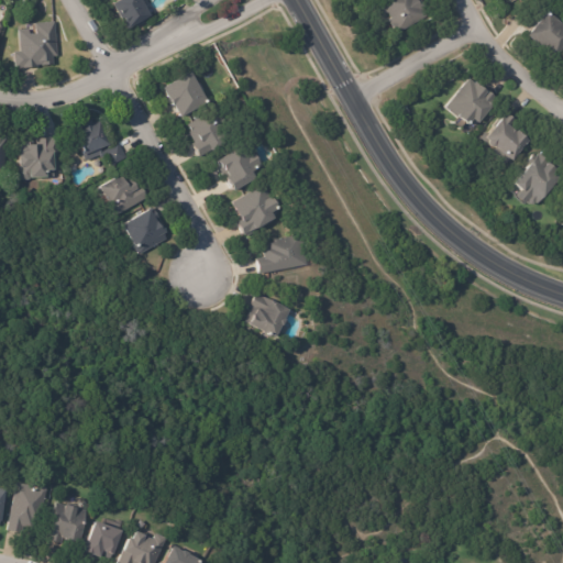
[(144,0),(152,13),(150,14),(151,15),(146,19),(145,17),(144,18),(144,20),(139,23),(138,21),(128,26),(113,1),(114,0),(144,0)]
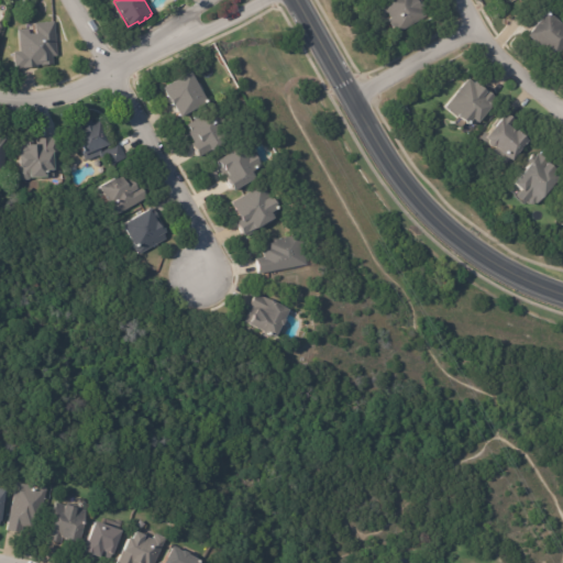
[(420,0),(424,9),(428,17),(396,34),(377,1),(378,0),(420,0)]
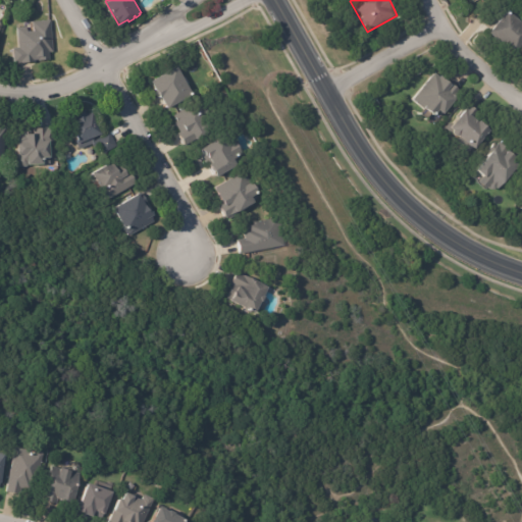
[(492,30),(510,8),(521,18),(521,45),(516,52),(502,40),(503,40),(491,31),(492,30)]
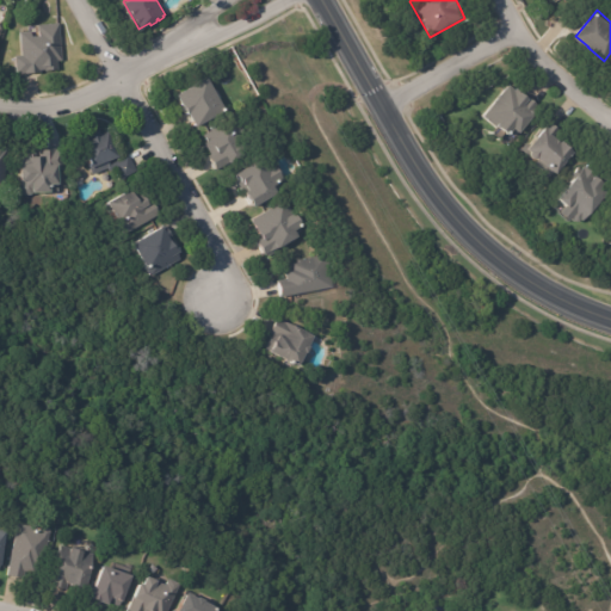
[(43,68),(41,69),(41,72),(17,73),(16,55),(23,54),(20,31),(31,30),(32,35),(38,35),(38,24),(60,23),(63,60),(57,61),(59,68),(45,69),(45,68),(43,68)]
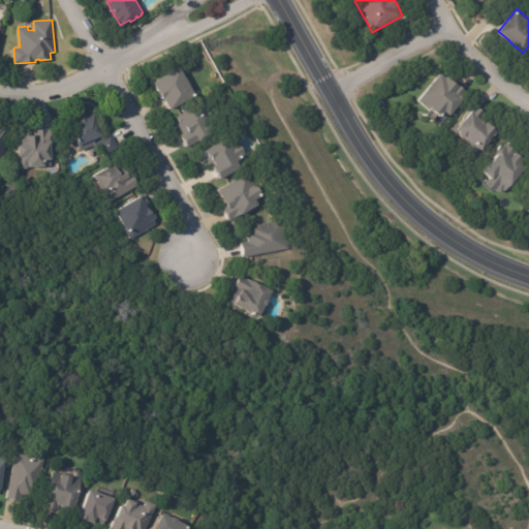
[(194,95),(169,110),(162,98),(161,99),(152,83),(179,67),(194,95)]
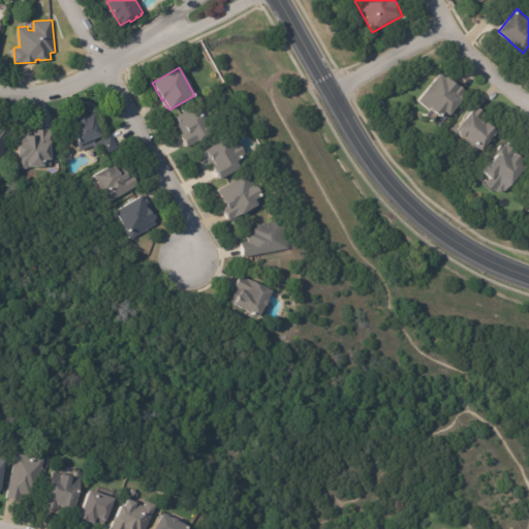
[(456,83),(467,92),(445,118),(441,114),(439,116),(430,107),(428,110),(416,100),(439,73),(444,78),(445,75),(456,83)]
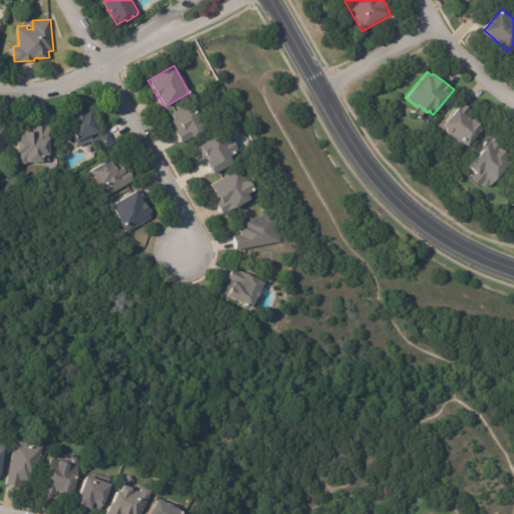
[(183,142),(176,130),(179,129),(173,119),(175,117),(172,112),(199,96),(214,123),(183,142)]
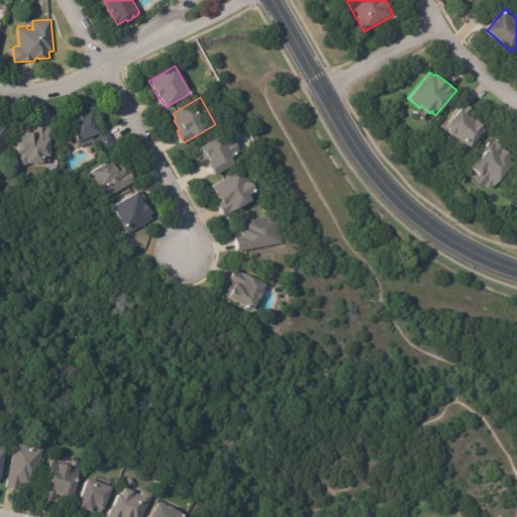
[(464,104),(474,112),(469,117),(473,120),(474,119),(485,128),(469,146),(453,133),(452,134),(450,134),(447,131),(447,129),(447,128),(444,125),(462,103),(464,104)]
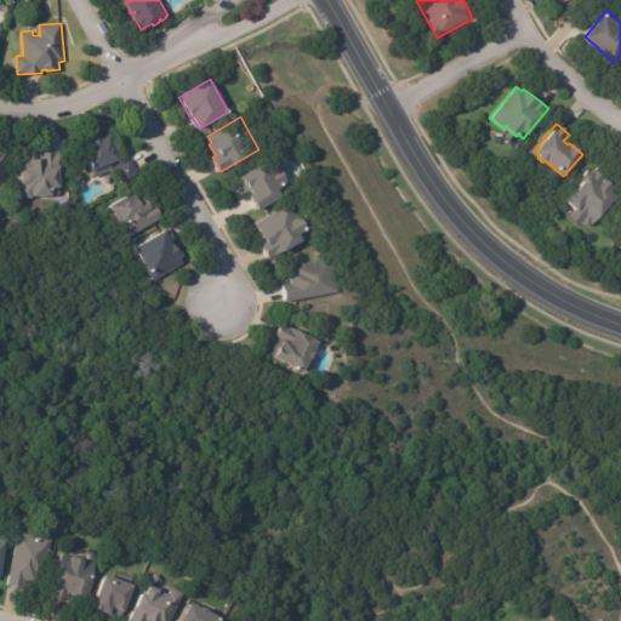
[(110,131),(121,158),(93,170),(83,143),(91,140),(90,136),(101,131),(102,135),(110,131)]
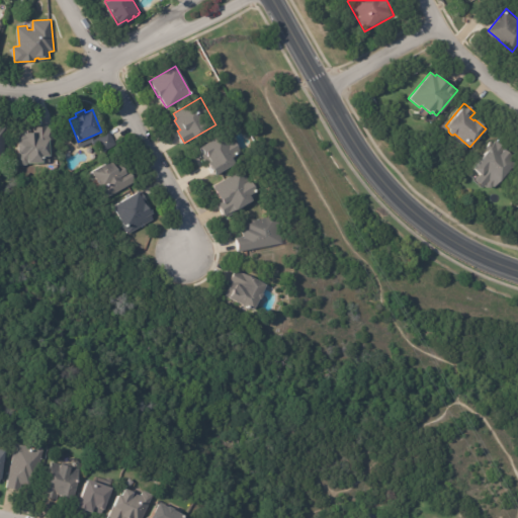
[(51,149),(51,155),(50,155),(51,162),(44,162),(44,161),(30,162),(30,164),(22,164),(19,163),(18,152),(20,152),(19,141),(18,141),(18,132),(24,131),(24,128),(33,128),(33,131),(36,130),(36,126),(54,125),(55,144),(51,144),(51,149)]
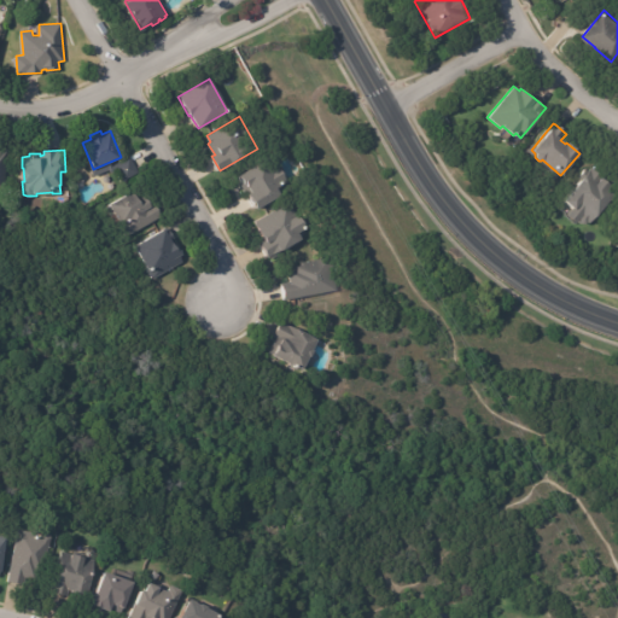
[(130,157),(139,172),(126,180),(116,164),(129,156),(130,157)]
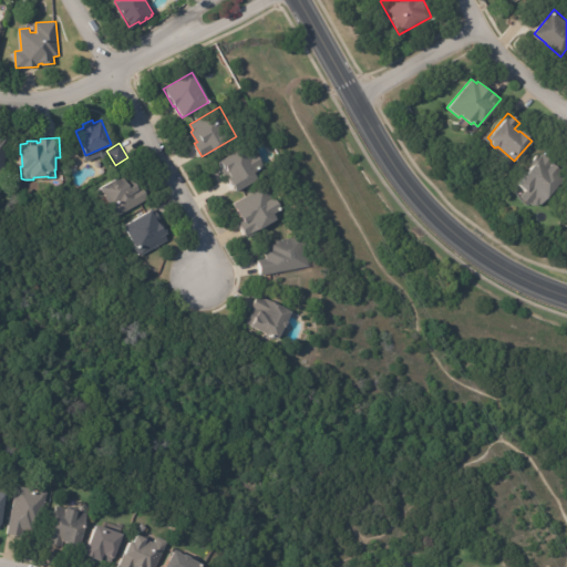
[(248,146),(253,154),(254,153),(261,166),(259,167),(264,175),(235,193),(227,179),(225,181),(218,171),(223,167),(219,162),(247,145),(248,146)]
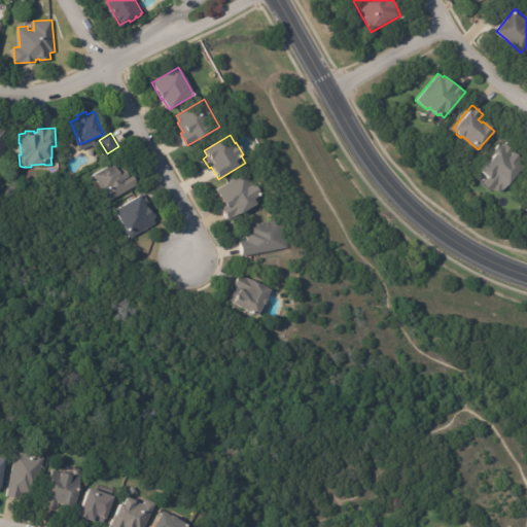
[(510,150),(519,156),(516,162),(521,166),(505,186),(503,185),(499,190),(496,191),(494,191),(490,188),(489,189),(481,184),(487,177),(480,171),(500,143),(510,150)]
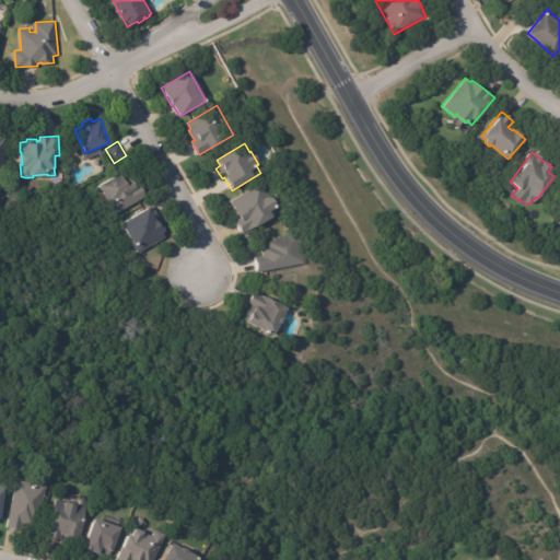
[(140,184),(147,196),(116,213),(109,202),(111,202),(100,184),(123,172),(127,179),(132,176),(137,184),(139,183),(140,184)]
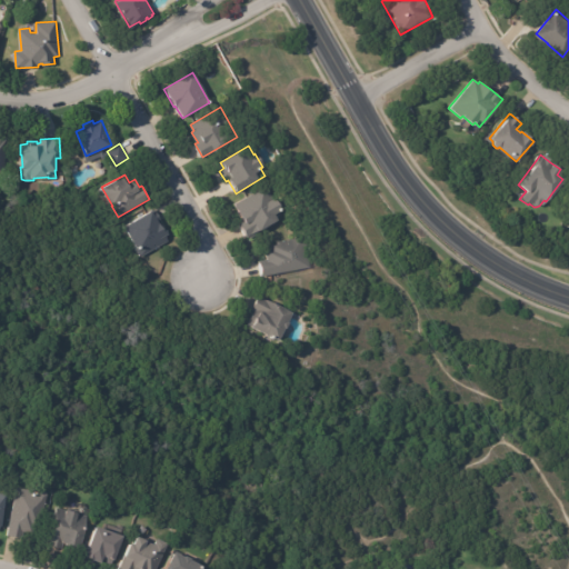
[(243,237),(237,226),(243,221),(235,205),(267,187),(270,192),(271,191),(282,210),(275,215),(277,220),(255,233),(256,236),(248,240),(247,237),(245,238),(243,237)]
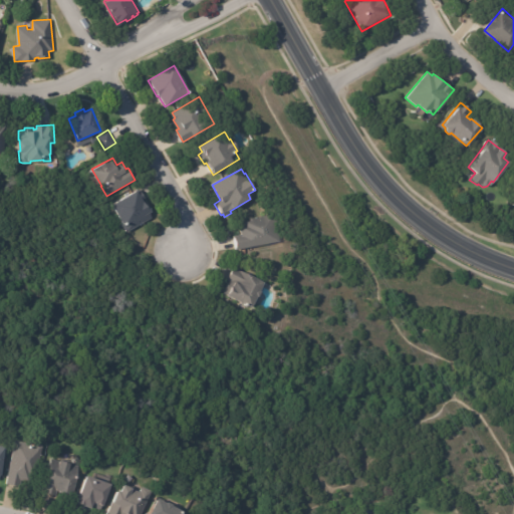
[(137,192),(137,194),(140,192),(145,201),(143,202),(146,207),(147,206),(151,213),(148,214),(151,219),(125,234),(121,226),(122,226),(110,206),(136,191),(137,192)]
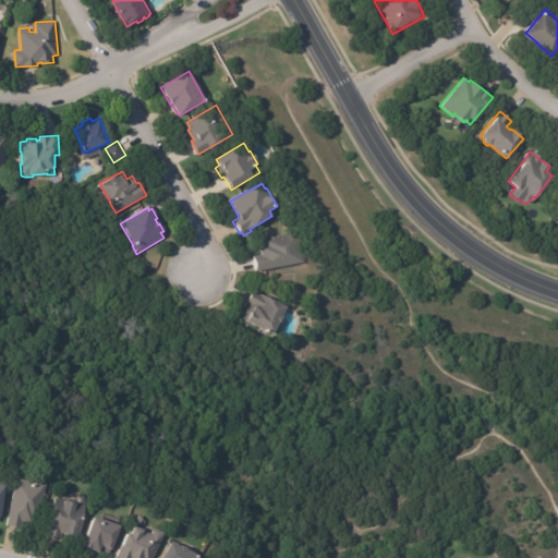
[(302,254),(303,263),(256,270),(253,255),(261,254),(259,245),(266,244),(265,240),(269,240),(269,237),(295,232),(298,233),(298,238),(296,239),(299,250),(301,250),(302,254)]
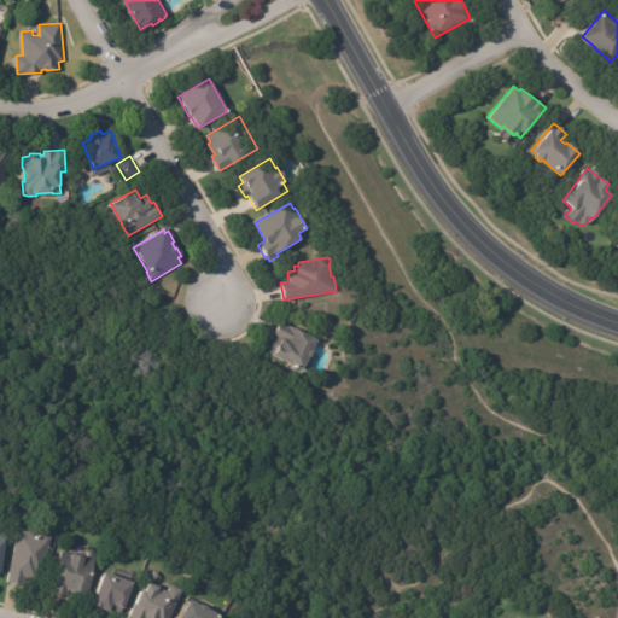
[(319,339),(314,349),(315,350),(313,355),(310,356),(304,369),(269,353),(277,338),(273,337),(281,321),(320,338),(319,339)]
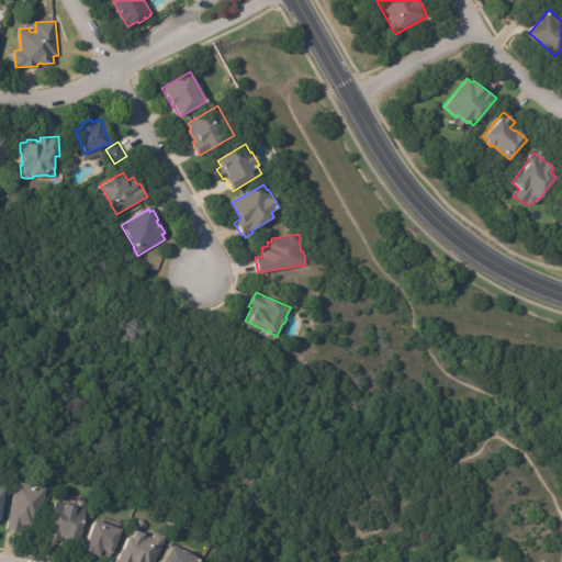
[(30,484),(31,484),(31,487),(37,489),(38,486),(41,485),(46,486),(48,489),(40,524),(34,523),(32,528),(23,525),(21,532),(7,529),(18,482),(30,484)]
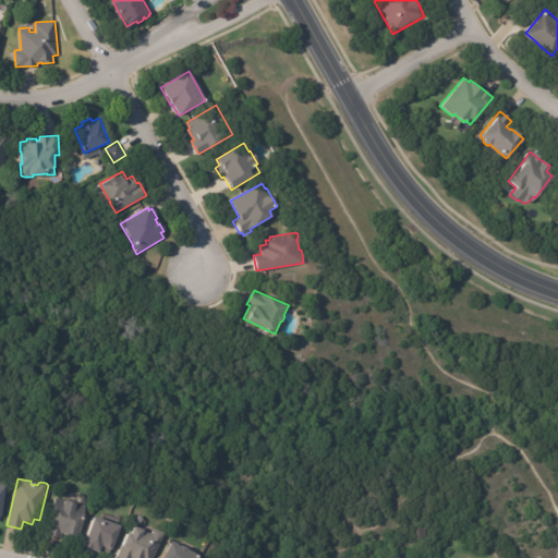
[(0,483),(9,485),(5,501),(4,507),(3,507),(2,517),(0,516),(0,483)]
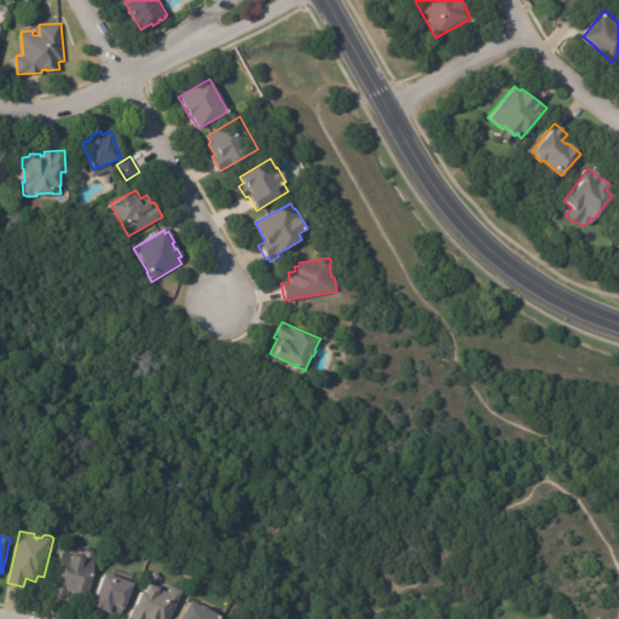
[(70,557),(71,557),(71,556),(85,560),(85,561),(93,563),(86,600),(68,594),(67,599),(51,595),(61,554),(70,557)]
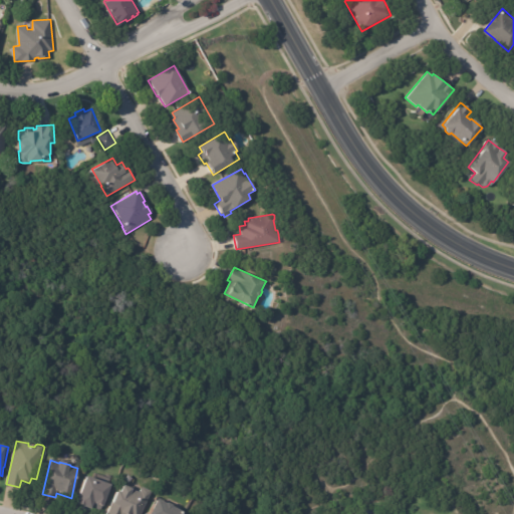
[(94,481),(109,487),(101,508),(94,505),(93,509),(90,508),(89,511),(74,506),(85,477),(94,481)]
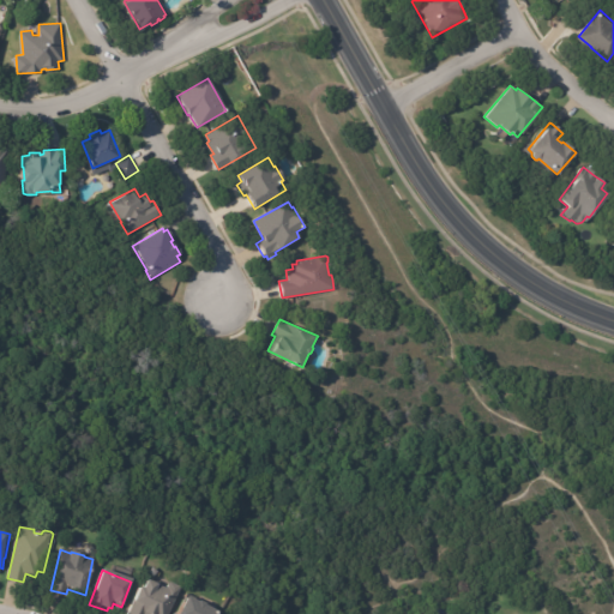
[(125,613),(132,601),(133,602),(139,589),(142,590),(145,582),(156,587),(164,590),(167,584),(178,589),(178,590),(167,613),(125,613)]
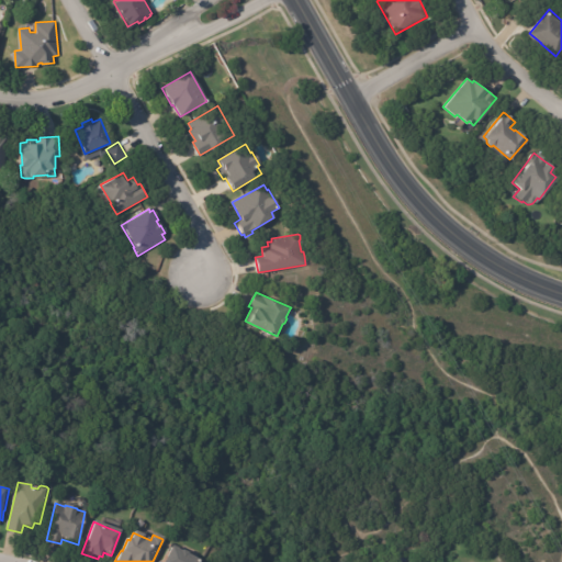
[(202,560),(200,561),(164,561),(173,546),(183,550),(184,550),(190,552),(190,553),(202,560)]
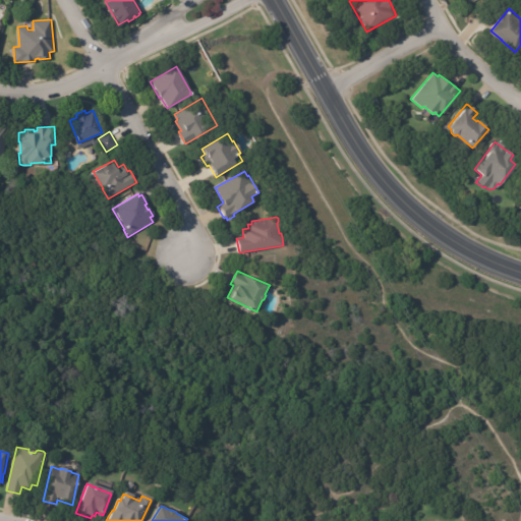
All buildings are outlined.
